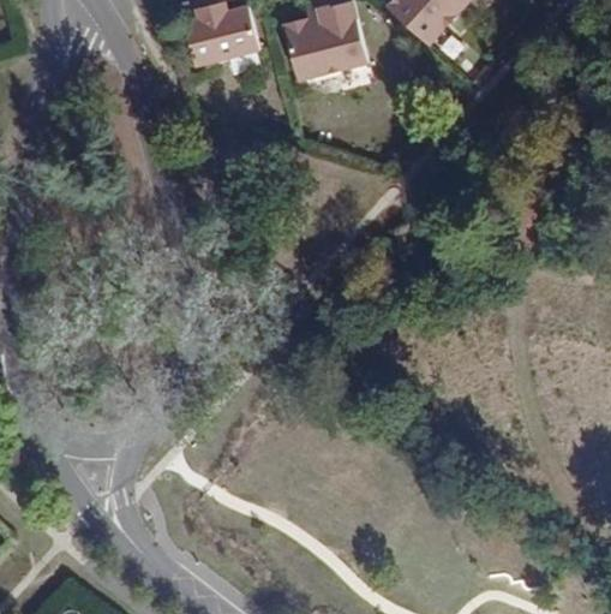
[(364,58),(349,0),(315,0),(317,6),(305,10),(306,17),(283,23),(297,76),(364,58)]
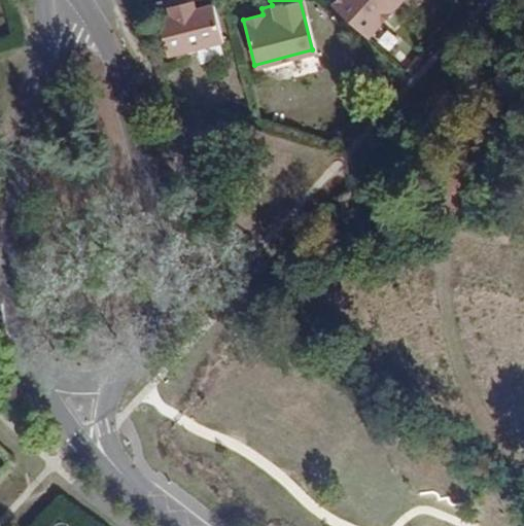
[(264,0),(259,1),(262,8),(272,5),(270,0),(264,0)]
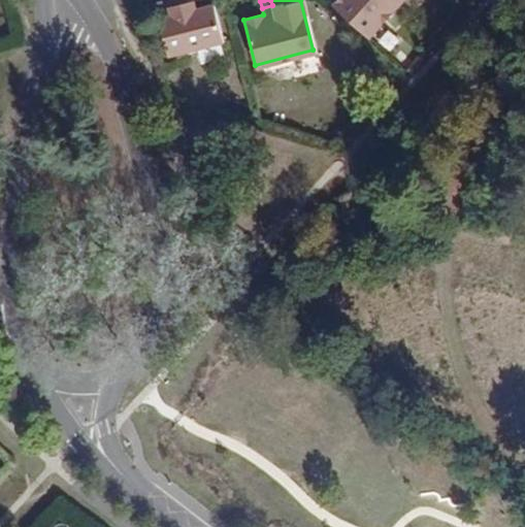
[(334,0),(330,4),(368,40),(404,0),(334,0)]
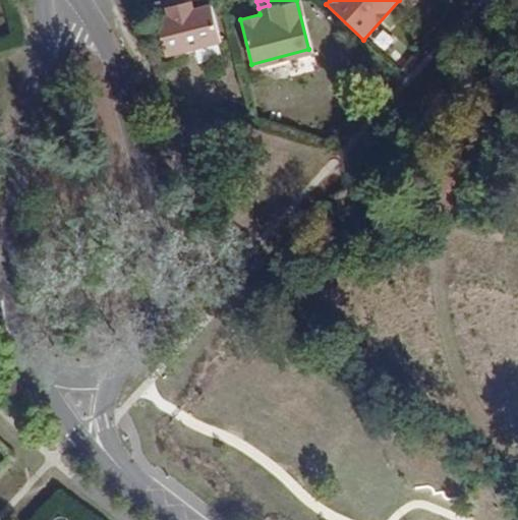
[(207,8),(191,12),(188,4),(179,7),(177,1),(153,7),(164,57),(216,44),(207,8)]
